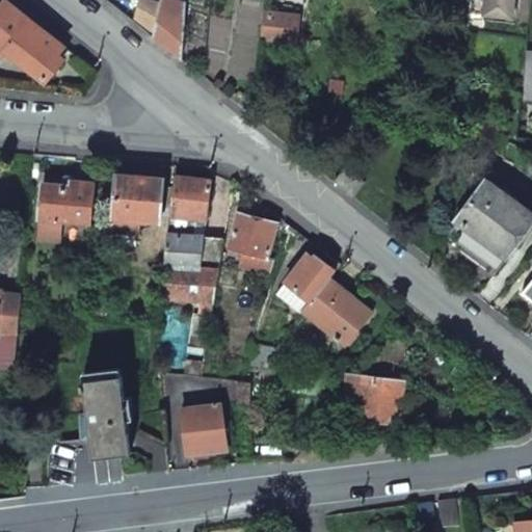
[(6,49),(45,80),(54,69),(62,58),(56,53),(62,45),(7,0),(3,0),(0,4),(0,50),(3,53),(6,49)]
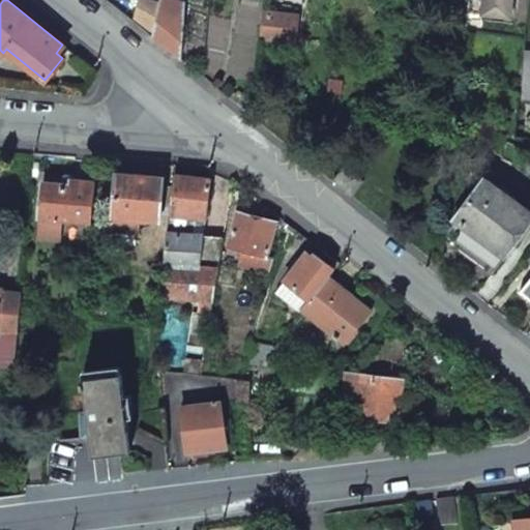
[(183,60),(185,5),(172,0),(163,0),(155,37),(183,60)]
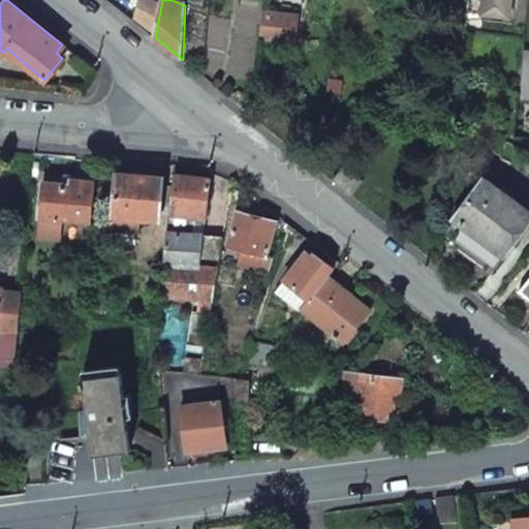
[(468,0),(467,17),(481,19),(511,21),(514,0),(468,0)]
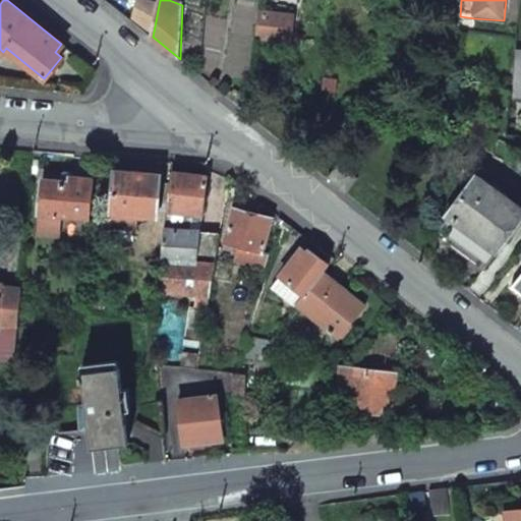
[(520,55),(515,55),(510,98),(520,99),(520,55)]
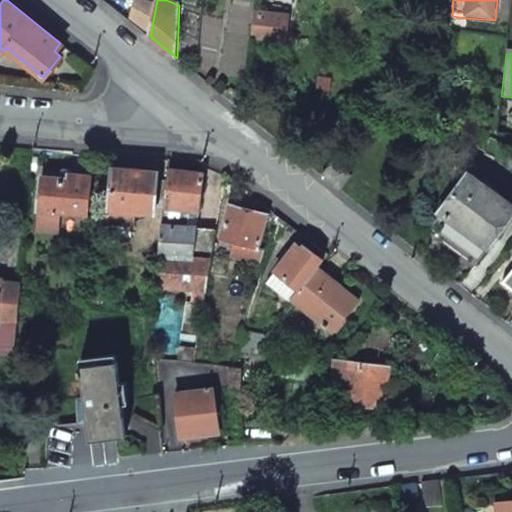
[(186,171),(168,168),(167,183),(164,210),(162,210),(161,224),(186,226),(188,211),(198,212),(203,173),(186,171)]
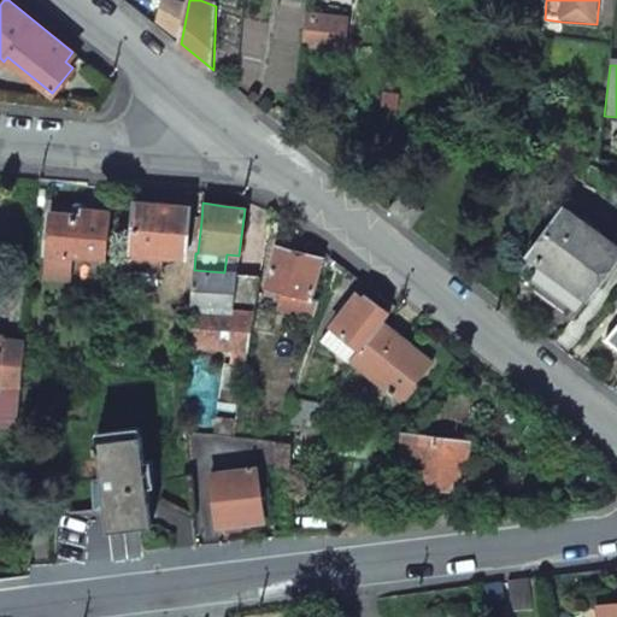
[(163,206),(136,205),(131,269),(162,271),(162,258),(184,260),(186,252),(187,219),(188,207),(163,206)]
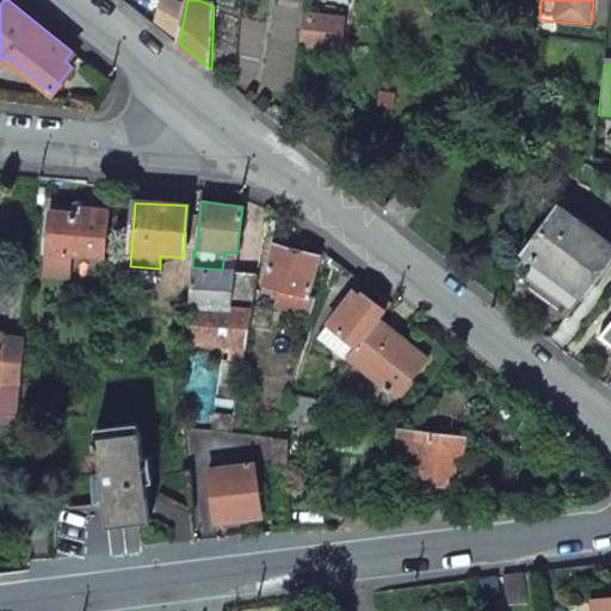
[(610,255),(610,242),(561,205),(526,252),(525,254),(525,258),(526,261),(529,264),(529,265),(531,266),(525,275),(548,292),(572,310),(610,255)]
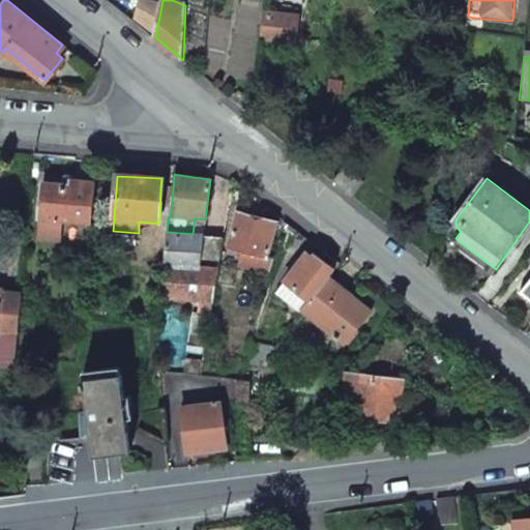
[(45,185),(40,218),(38,238),(59,241),(61,221),(90,224),(95,184),(72,182),(71,188),(58,186),(45,185)]
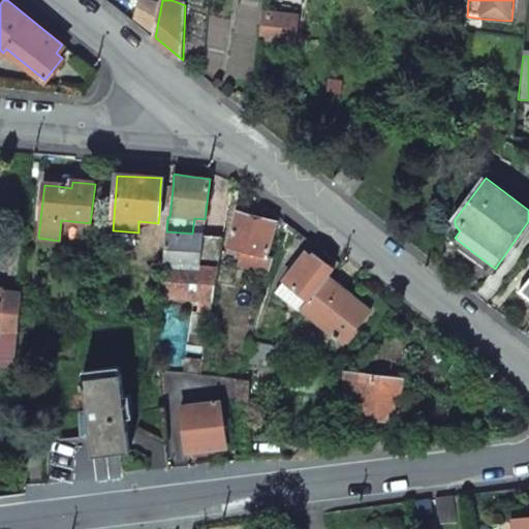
[(169,189),(160,188),(159,216),(167,217),(169,189)]
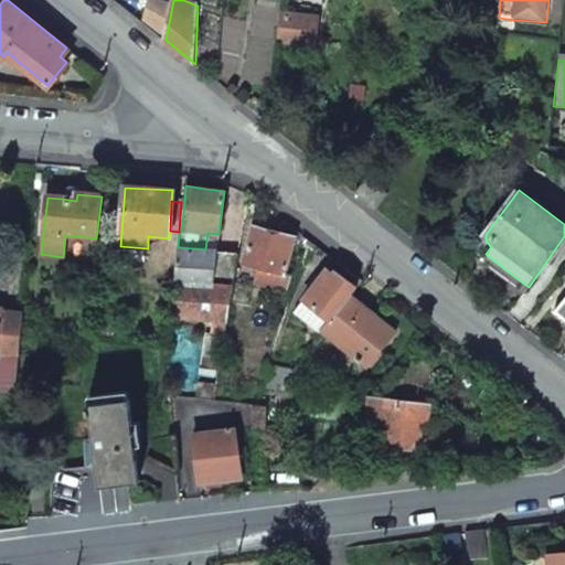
[(274,232),(253,226),(243,263),(258,267),(254,283),(288,290),(292,276),(285,274),(295,237),(274,232)]
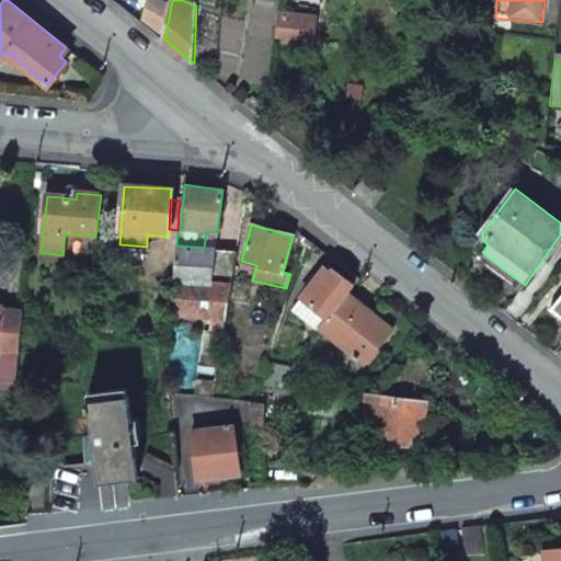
[(204,248),(176,245),(170,312),(213,317),(210,331),(206,331),(202,365),(218,366),(238,251),(204,248)]
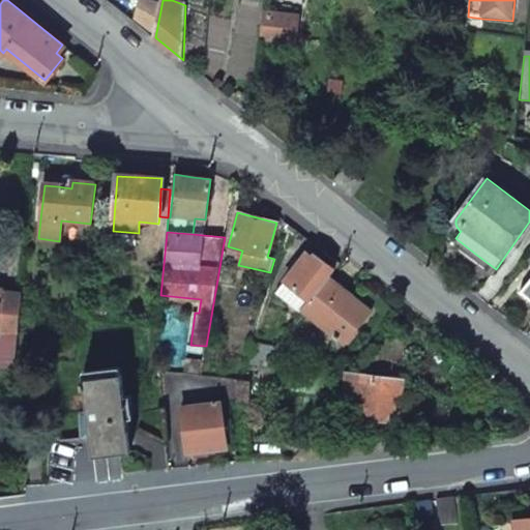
[(293,266),(283,280),(307,299),(325,276),(333,268),(323,261),(313,254),(311,257),(305,252),(299,260),(294,256),(289,263),(293,266)]
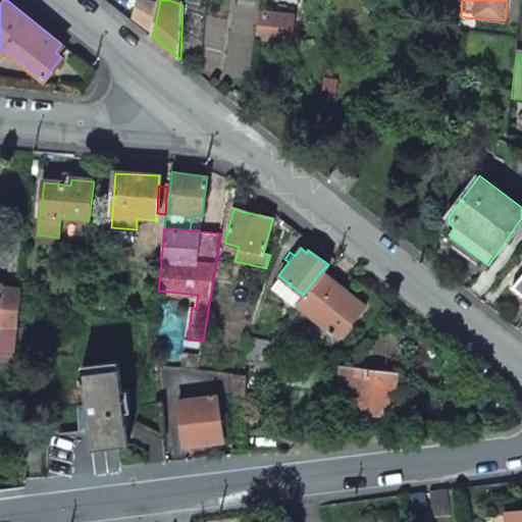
[(303,295),(295,304),(338,337),(364,307),(343,290),(320,272),(303,295)]
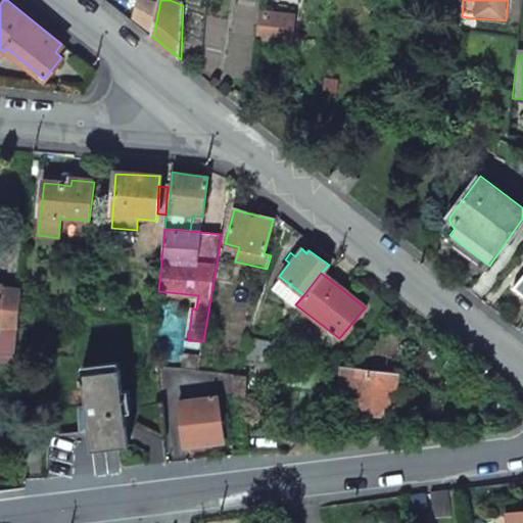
[(0,351),(16,353),(21,290),(3,288),(0,326),(0,351)]
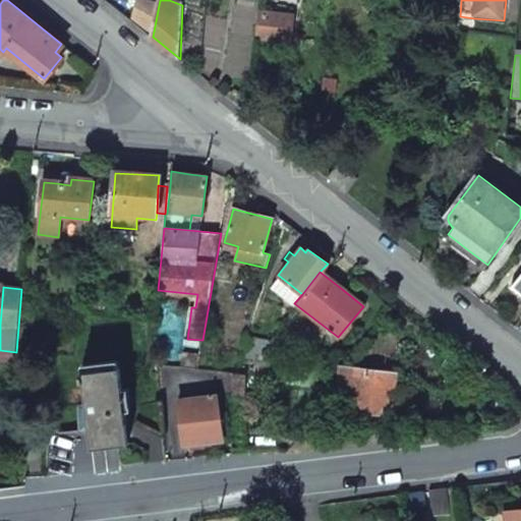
[(0,350),(0,359),(14,361),(16,352),(0,350)]
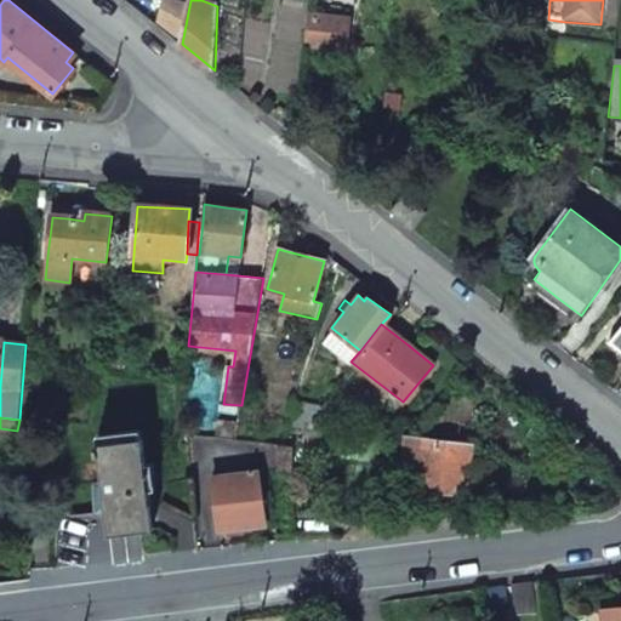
[(397,486),(457,495),(459,483),(461,469),(467,471),(471,446),(405,437),(397,486)]
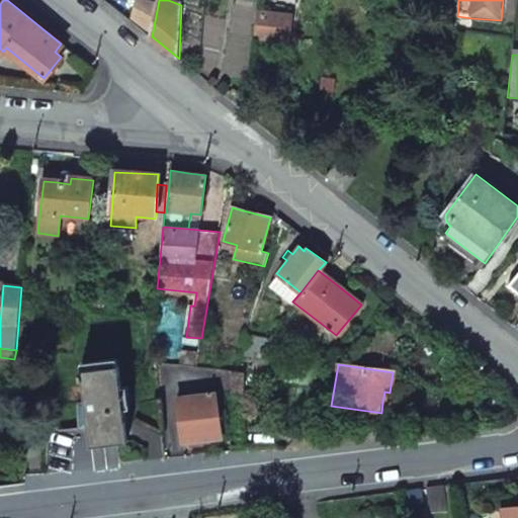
[(118,365),(82,369),(92,445),(109,442),(127,440),(118,365)]
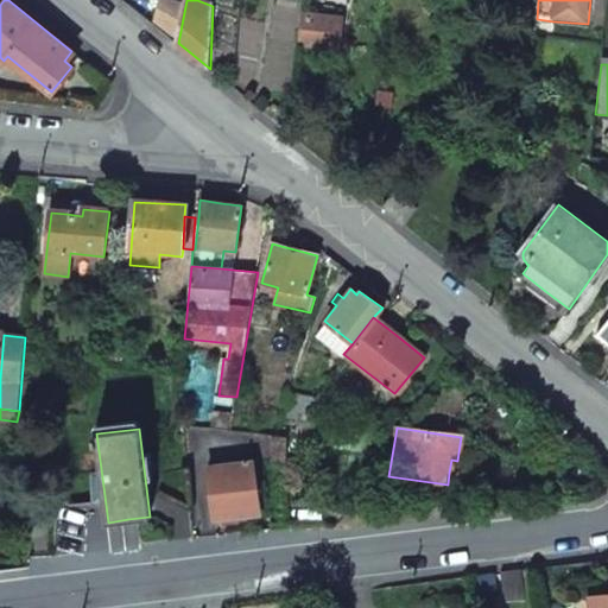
[(289,437),(274,436),(274,462),(289,463),(289,437)]
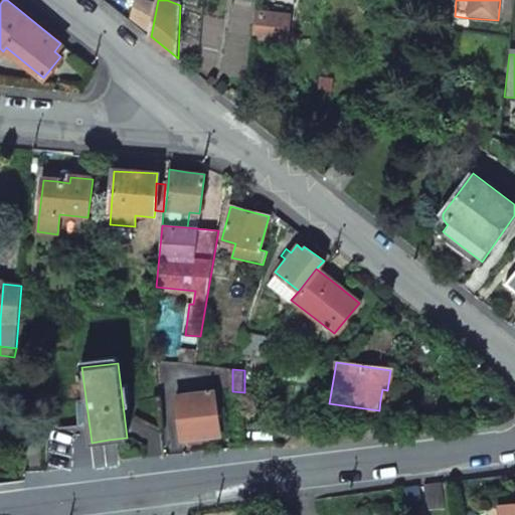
[(177,396),(183,440),(190,439),(190,445),(203,443),(202,437),(212,436),(221,434),(215,391),(177,396)]
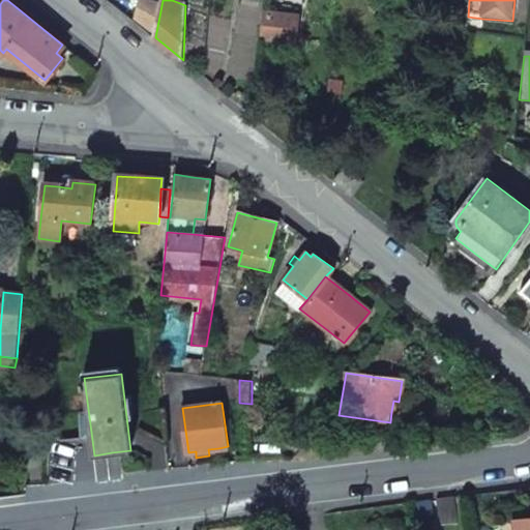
[(529,529),(529,489),(520,492),(524,523),(513,524),(513,529),(529,529)]
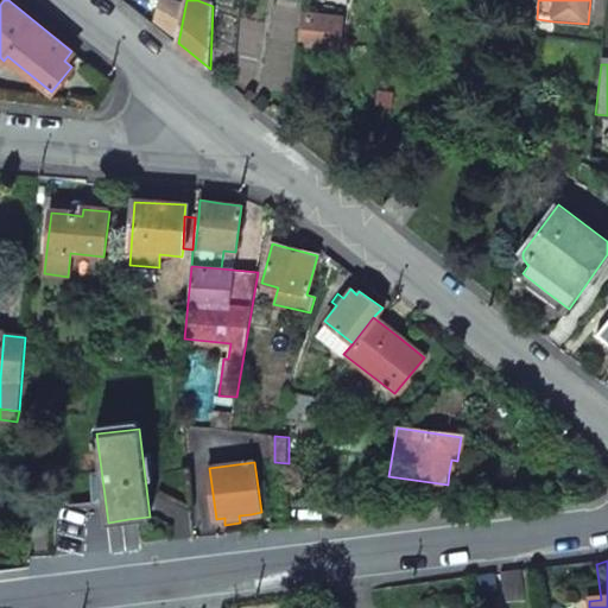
[(518,572),(499,575),(504,605),(523,602),(518,572)]
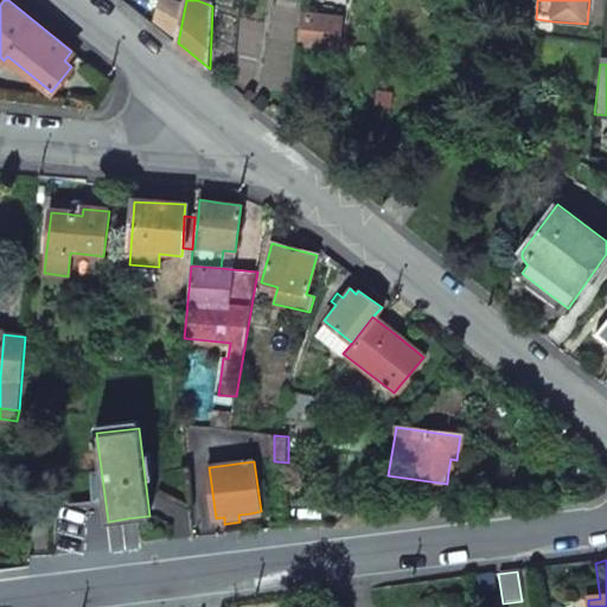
[(492,575),(466,579),(468,596),(494,593),(492,575)]
